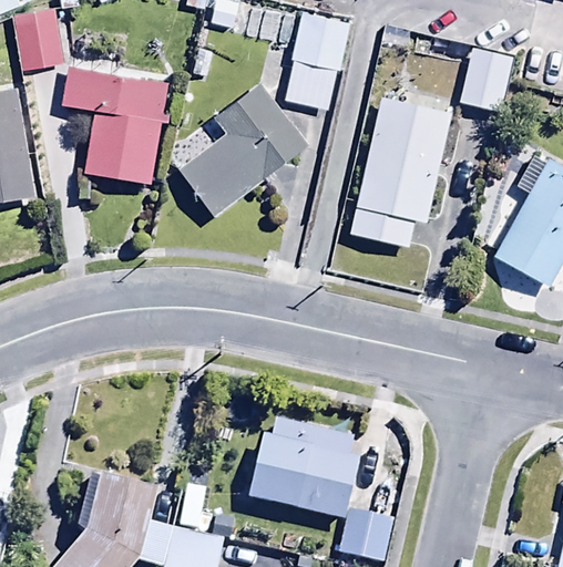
[(0,0),(0,13),(31,0),(0,0)]
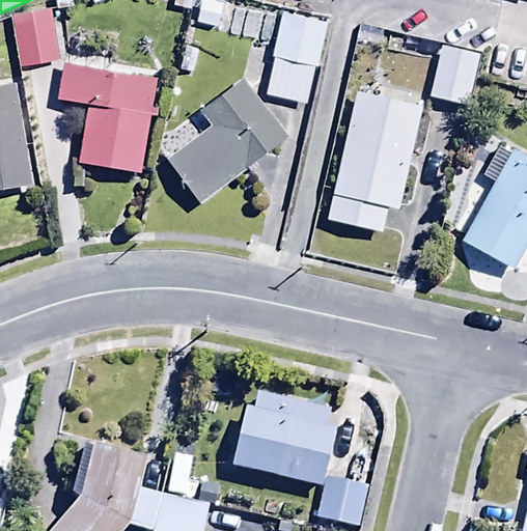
[(195,0),(195,4),(201,5),(198,22),(220,26),(223,4),(223,0),(195,0)]
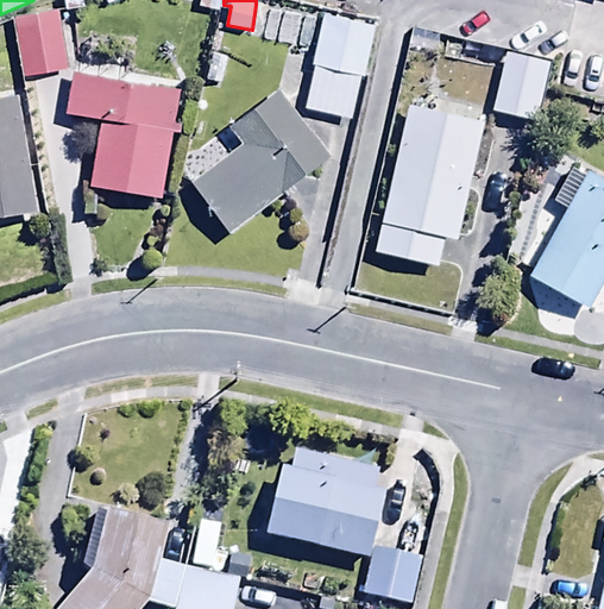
[(64,8),(16,13),(21,74),(69,69),(64,8)]
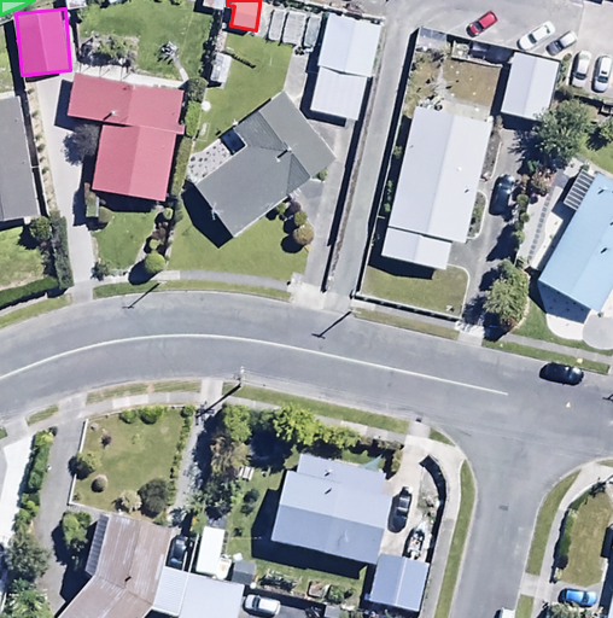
[(379,21),(328,11),(309,108),(360,117),(379,21)]
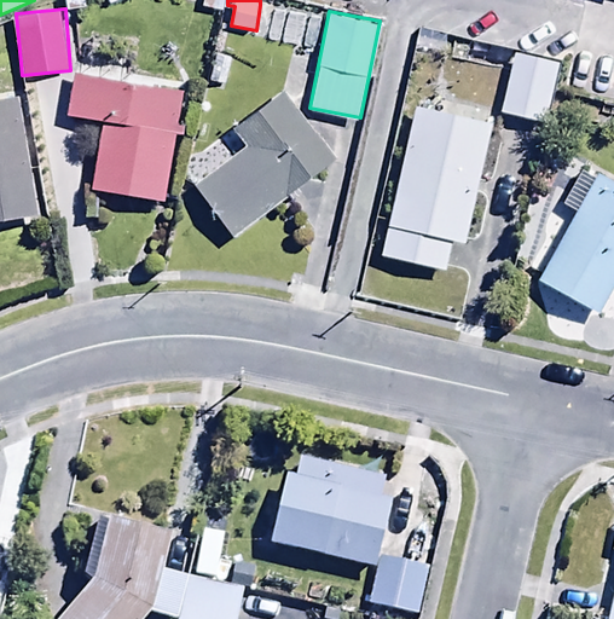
[(560,61),(515,51),(502,114),(545,123),(560,61)]
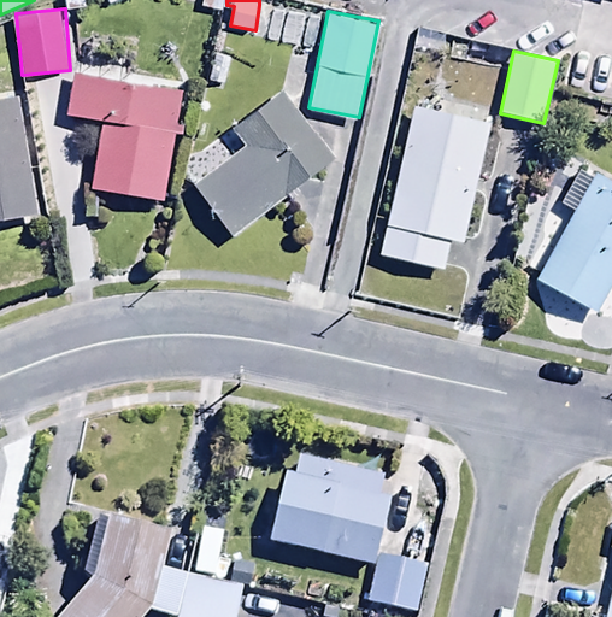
[(76,69),(68,115),(104,121),(93,189),(163,201),(182,88),(76,69)]
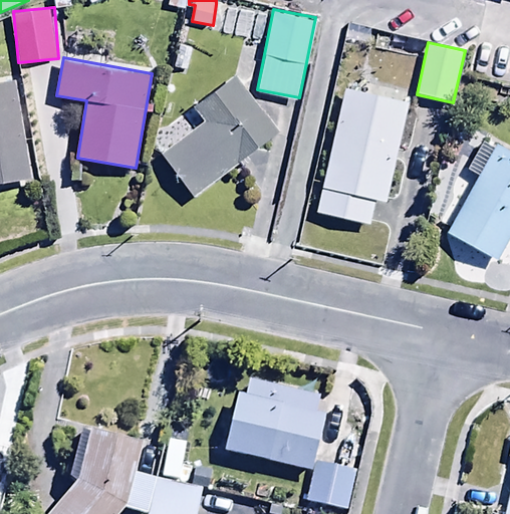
[(205,121),(162,157),(195,198),(278,131),(232,73),(192,106),(205,121)]
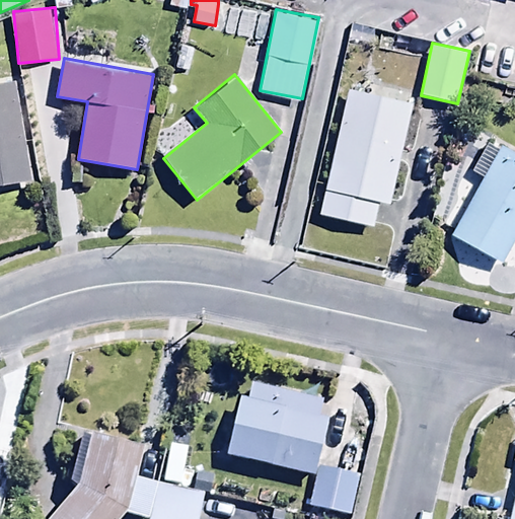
[(0,184),(22,181),(24,194),(44,191),(34,126),(23,128),(16,80),(0,82),(0,184)]
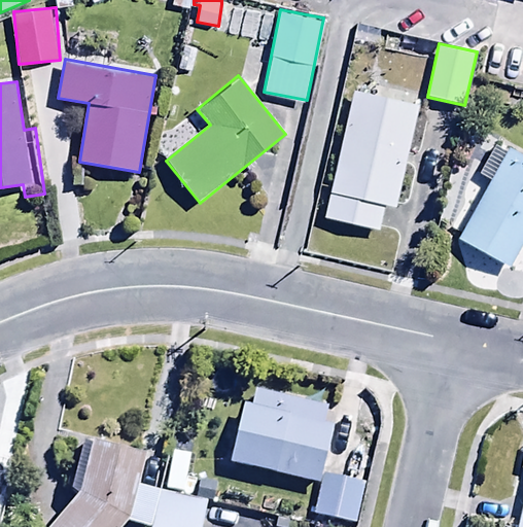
[(324,218),(377,231),(384,204),(396,207),(421,100),(356,84),(324,218)]
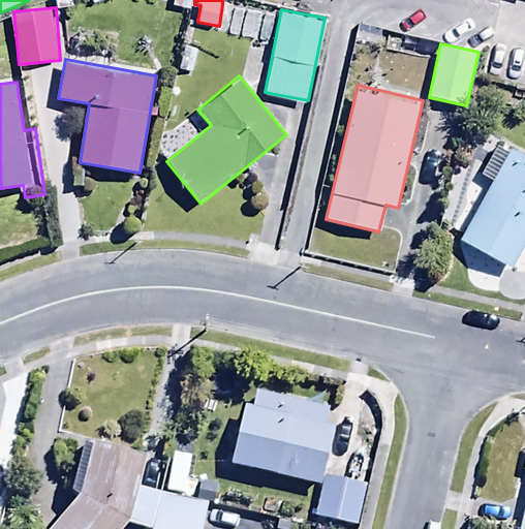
[(524,159),(497,144),(481,174),(492,180),(460,240),(514,269),(524,248),(524,159)]
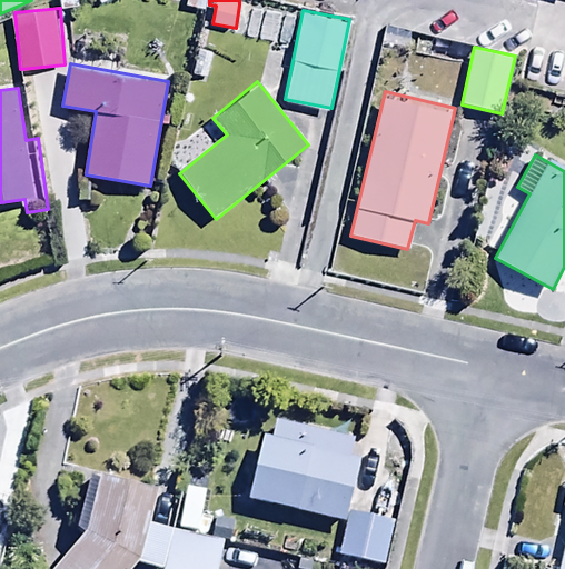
[(357,437),(276,419),(273,437),(263,435),(248,500),(344,521),(358,458),(353,457),(357,437)]
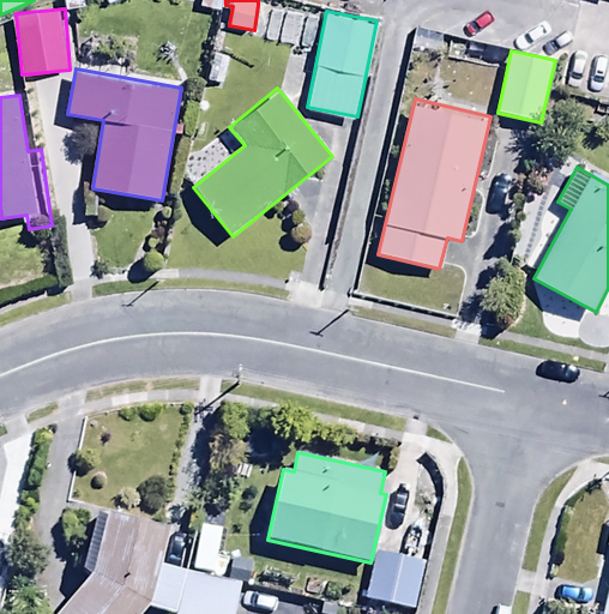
[(107,512),(106,515),(96,512),(82,569),(92,570),(55,613),(140,613),(148,607),(160,560),(167,527),(107,512)]
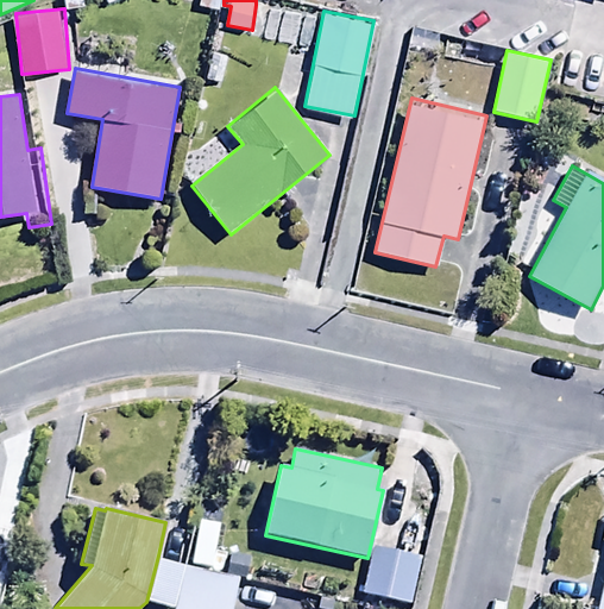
[(422,558),(373,547),(363,592),(411,604),(422,558)]
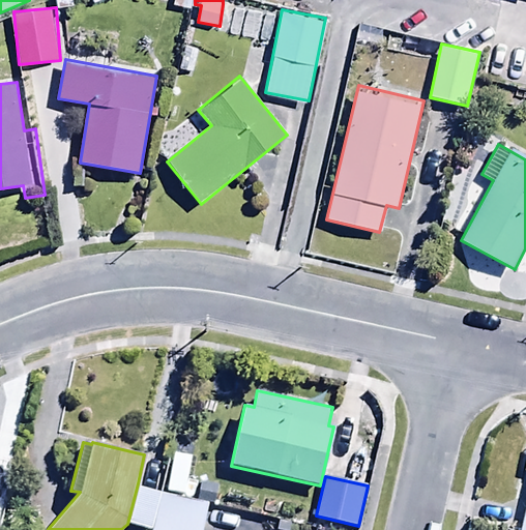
[(162,490),(138,483),(127,524),(152,529),(162,490)]
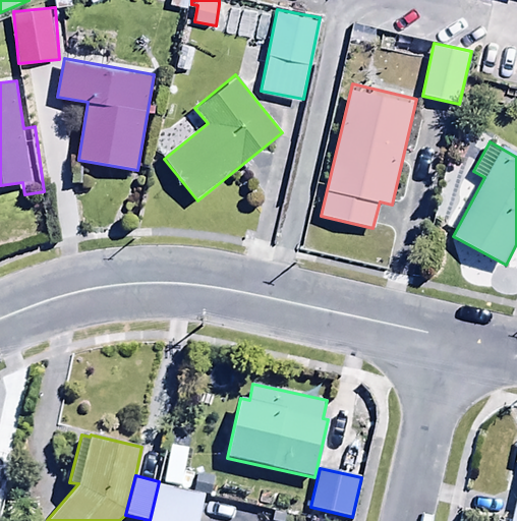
[(151,520),(202,520),(207,498),(159,487),(151,520)]
